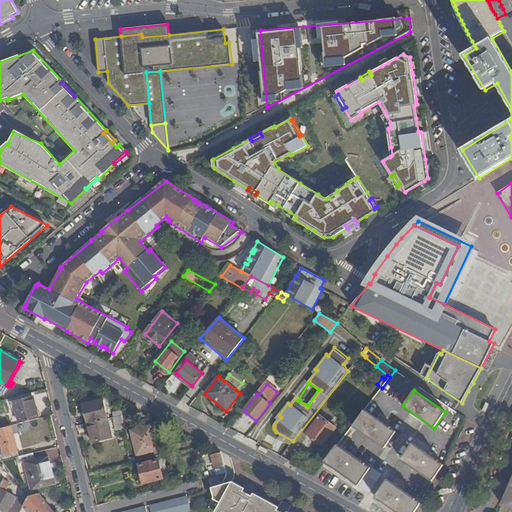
[(39,419),(36,406),(33,396),(14,401),(15,405),(19,424),(39,419)]
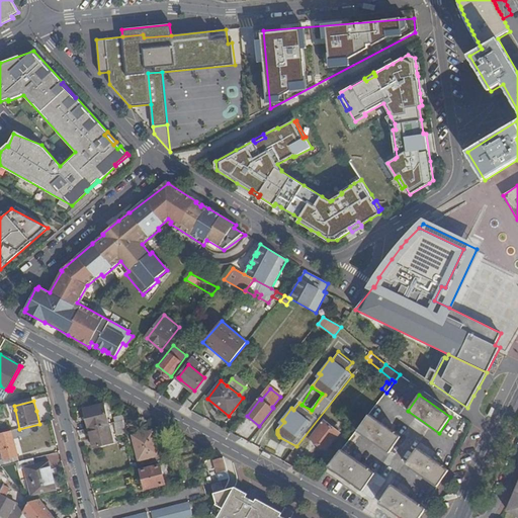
[(109,424),(104,404),(84,409),(86,416),(89,429),(109,424)]
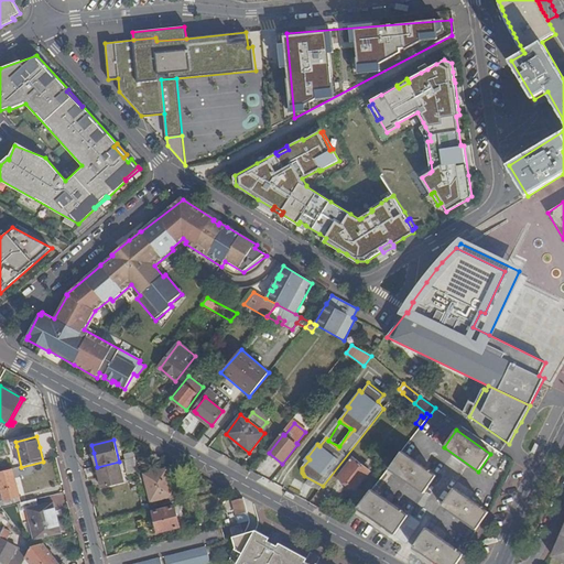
[(436,476),(402,452),(389,469),(424,494),(436,476)]
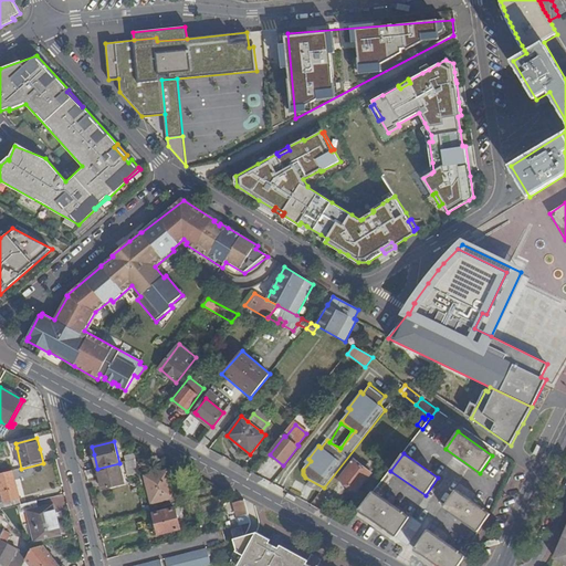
[(137,471),(135,459),(126,461),(124,461),(127,474),(137,471)]
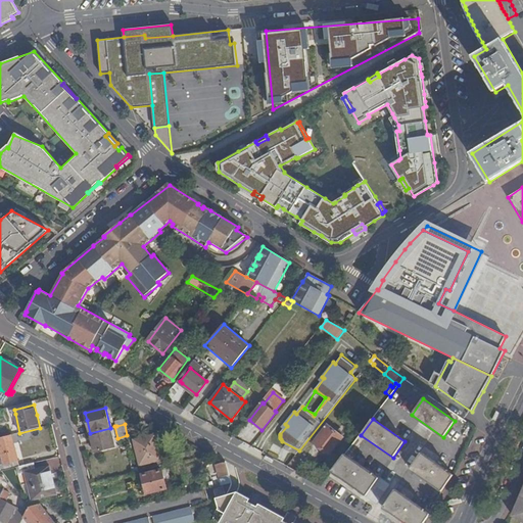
[(343,437),(328,425),(314,442),(330,455),(343,437)]
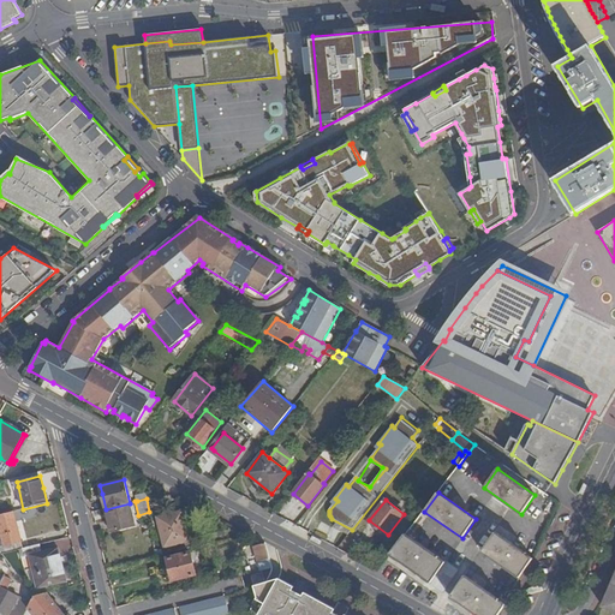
[(135,525),(130,503),(106,509),(112,531),(135,525)]
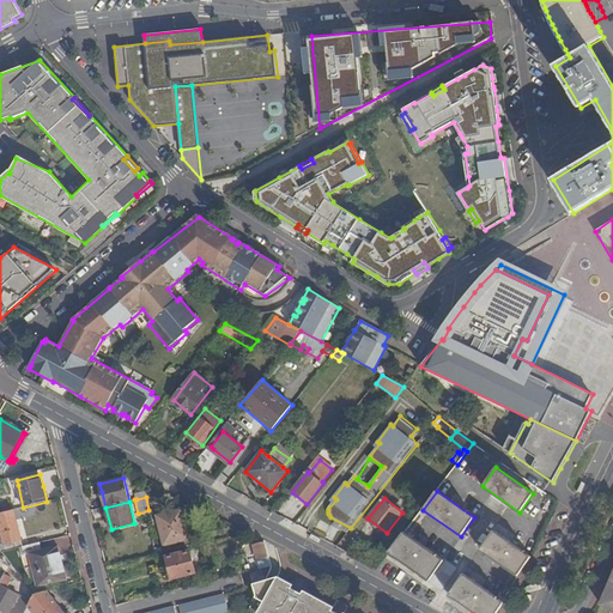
[(189,539),(182,509),(168,513),(169,514),(170,520),(159,522),(164,545),(189,539)]
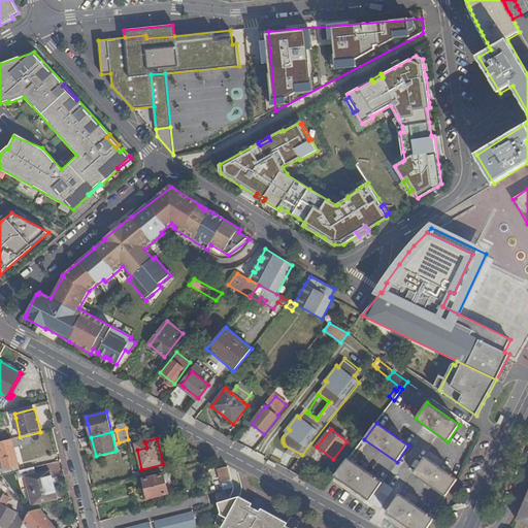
[(20,470),(11,439),(0,441),(0,454),(3,466),(0,466),(0,472),(1,475),(17,471),(20,470)]
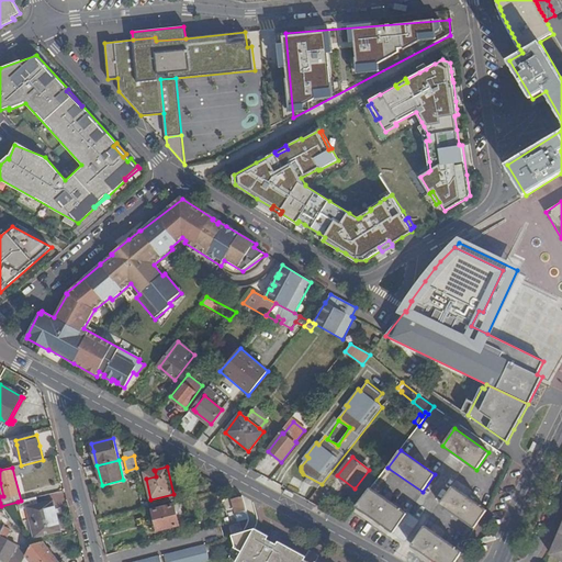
[(156,476),(155,471),(154,470),(144,473),(142,473),(148,499),(150,499),(146,479),(156,476)]
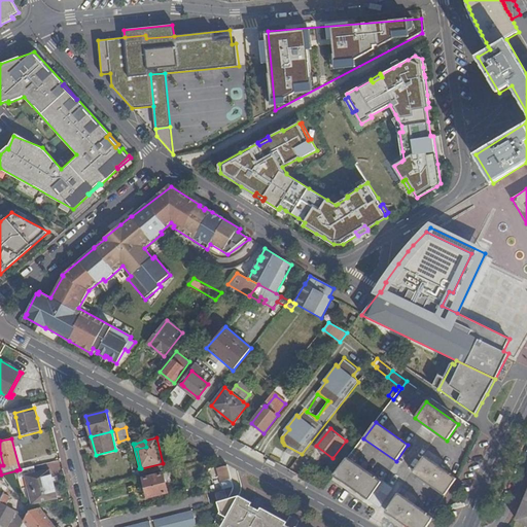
[(351,454),(353,455),(361,445),(359,443),(351,454)]
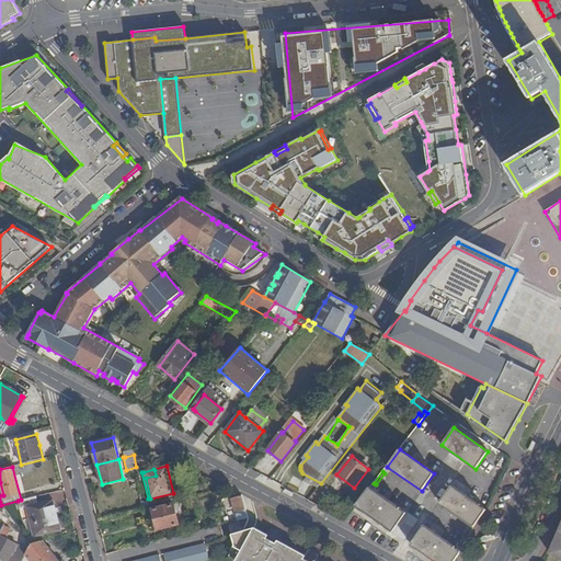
[(439,503),(473,527),(485,510),(451,485),(439,503)]
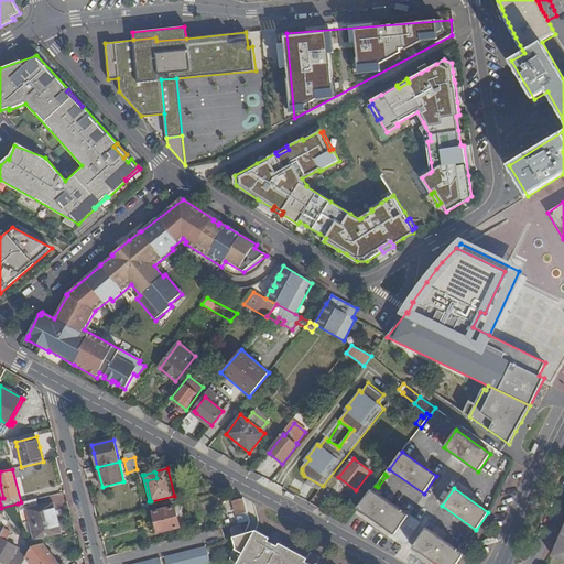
[(371,490),(358,508),(403,539),(404,537),(407,535),(409,538),(419,523),(371,490)]
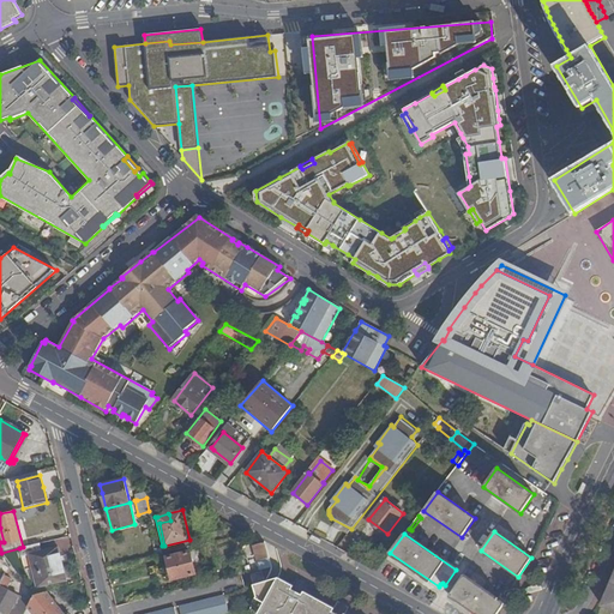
[(269,558),(265,542),(254,546),(259,561),(269,558)]
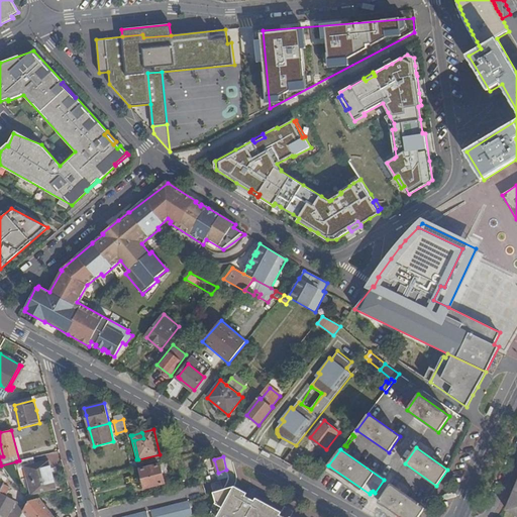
[(49,482),(44,461),(34,463),(33,457),(19,460),(16,461),(18,469),(24,467),(27,479),(31,494),(56,488),(55,481),(49,482)]
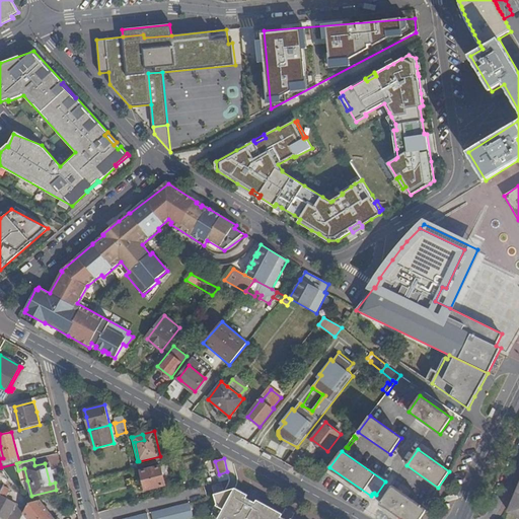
[(55,483),(50,462),(45,463),(50,484),(55,483)]
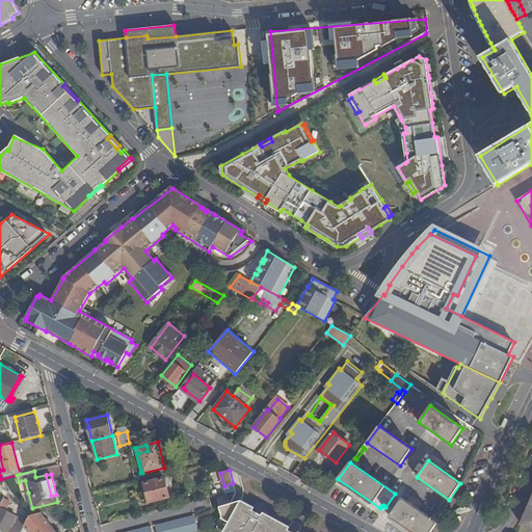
[(169,497),(164,478),(144,483),(149,502),(169,497)]
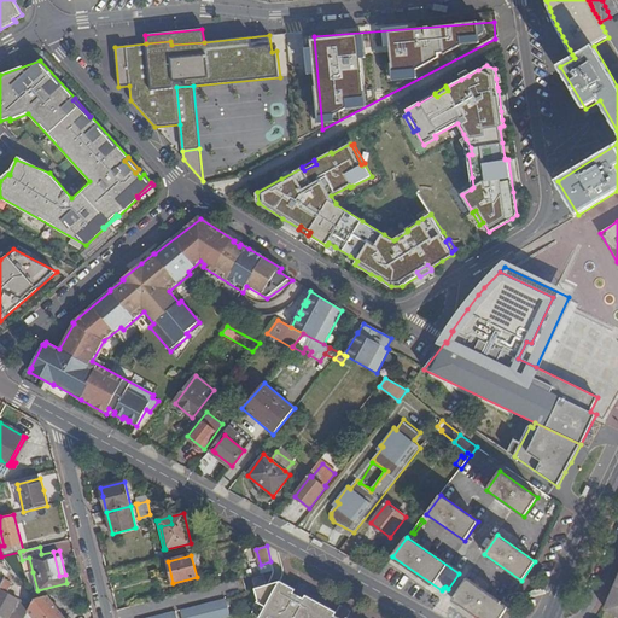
[(273,571),(270,561),(261,565),(262,570),(249,572),(250,577),(273,571)]
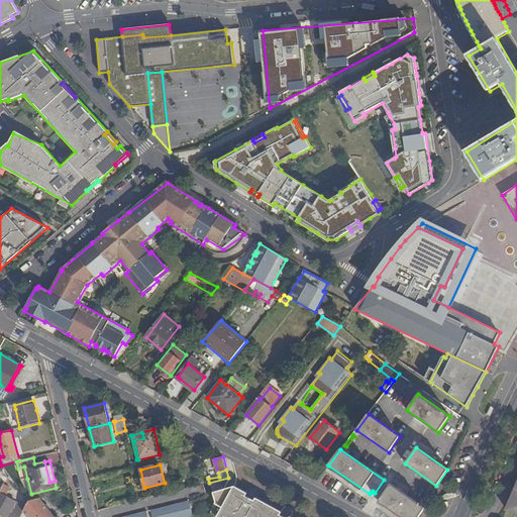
[(208,479),(206,471),(199,473),(198,474),(201,485),(202,484),(209,483),(208,479)]
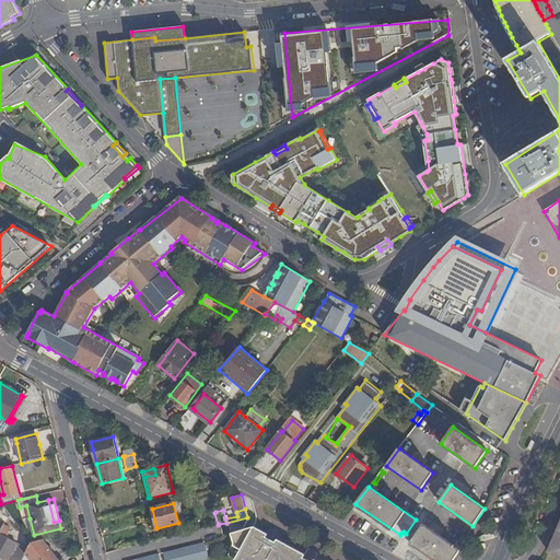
[(314,559),(316,557),(312,555),(306,551),(305,555),(278,540),(279,537),(275,534),(269,532),(267,534),(254,527),(242,531),(240,523),(230,526),(232,534),(231,534),(234,544),(230,552),(237,557),(243,559),(314,559)]
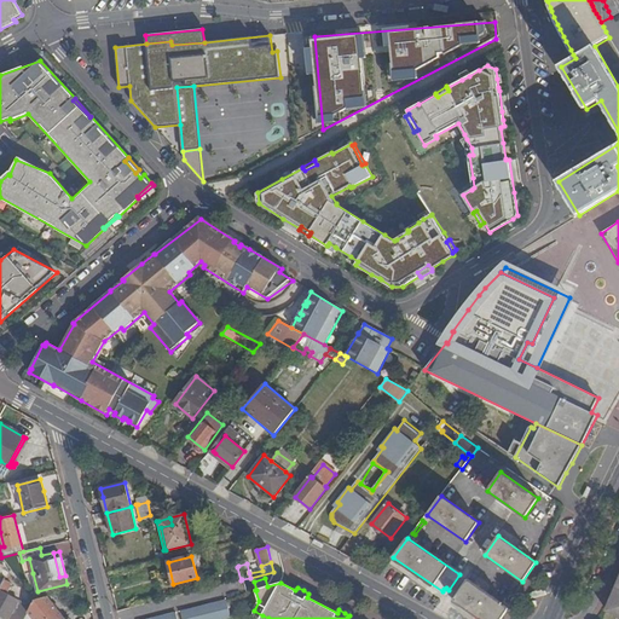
[(23,618),(30,607),(7,595),(12,585),(5,580),(1,588),(0,588),(0,614),(9,618),(23,618)]
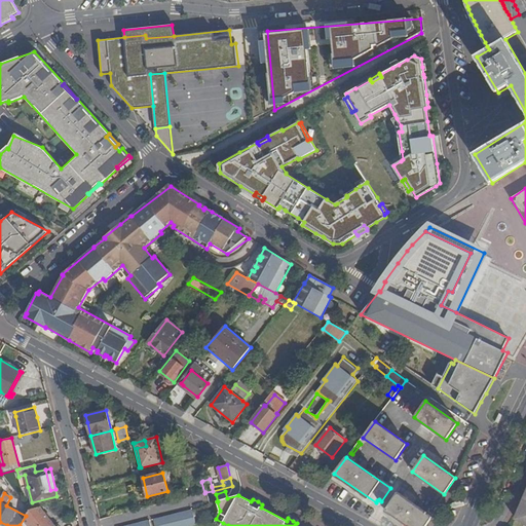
[(425,525),(433,518),(398,493),(386,510),(409,525),(425,525)]
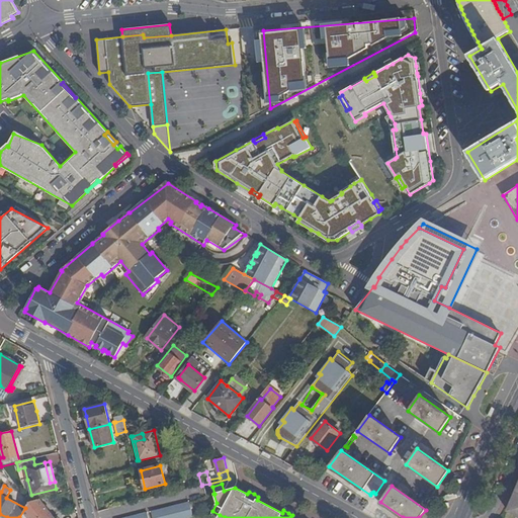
[(432,491),(426,504),(428,505),(435,492),(432,491)]
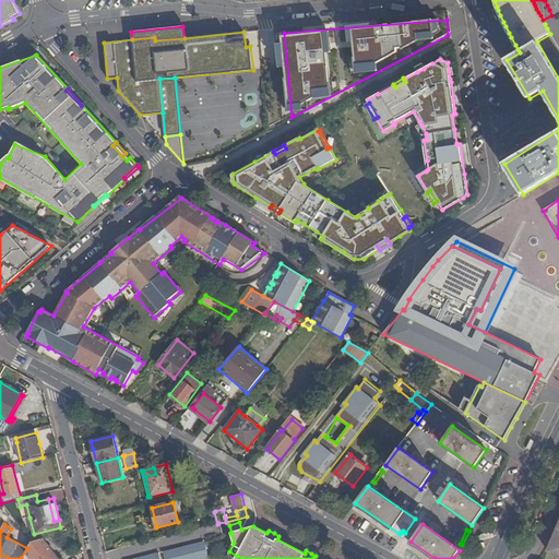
[(547,551),(550,552),(558,539),(554,537),(547,551)]
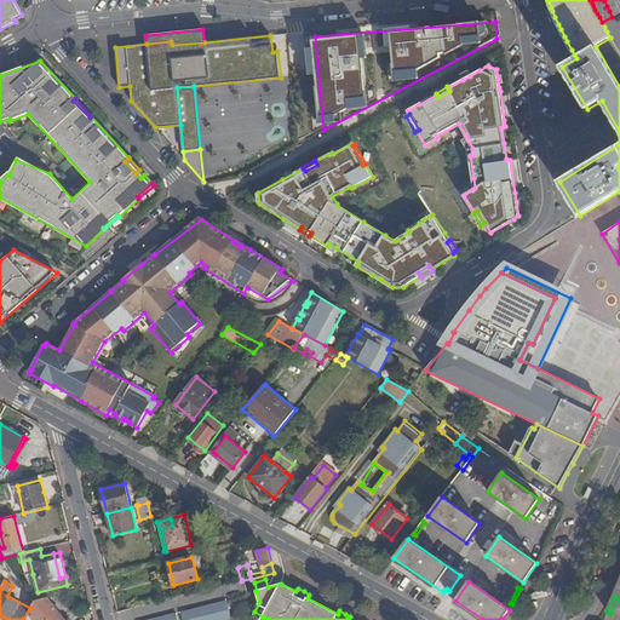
[(65,619),(47,597),(35,601),(50,619),(65,619)]
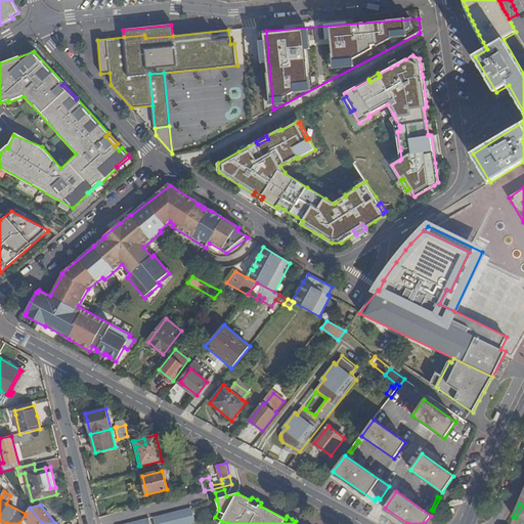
[(42,523),(30,508),(26,514),(19,523),(42,523)]
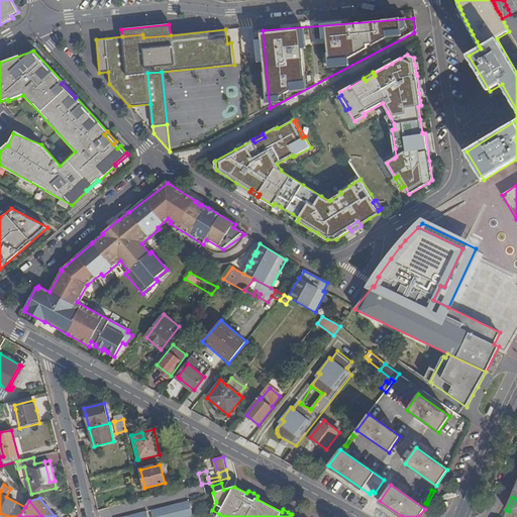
[(151,516),(189,516),(193,516),(189,501),(150,511),(151,516)]
